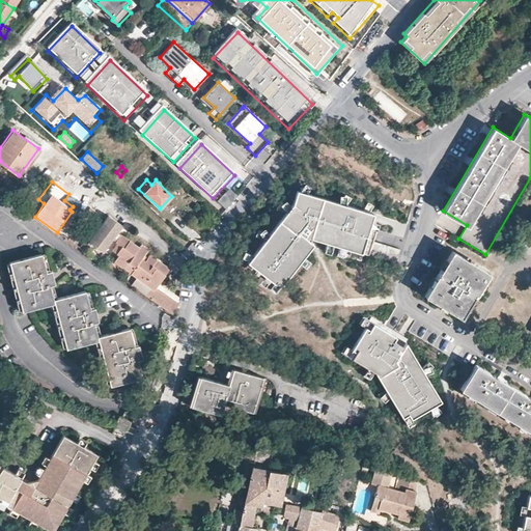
[(286,204),(243,259),(269,281),(273,275),(279,282),(308,247),(301,243),(307,233),(360,253),(368,226),(361,225),(363,211),(286,191),(286,204)]
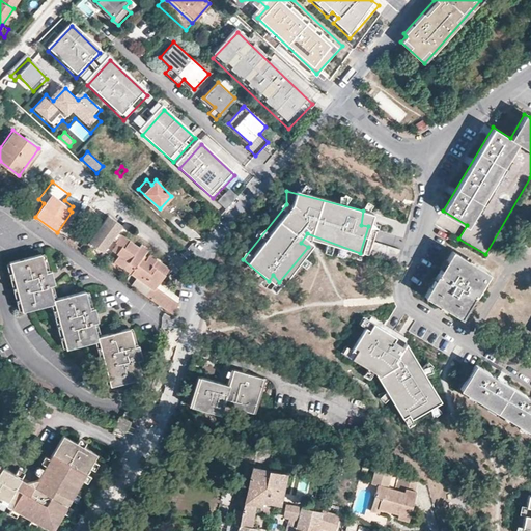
[(230,208),(234,195),(225,192),(221,205),(230,208)]
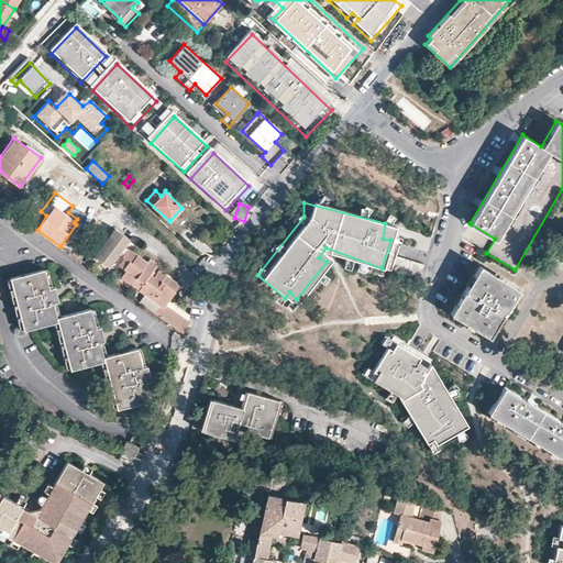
[(128,249),(124,245),(118,254),(122,256),(128,249)]
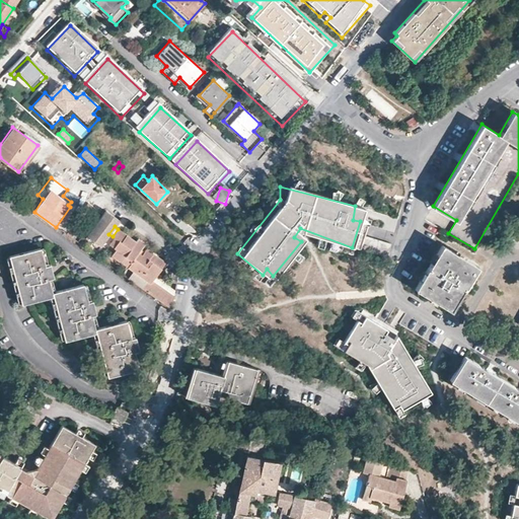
[(121,230),(119,228),(118,229),(113,236),(115,238),(121,230)]
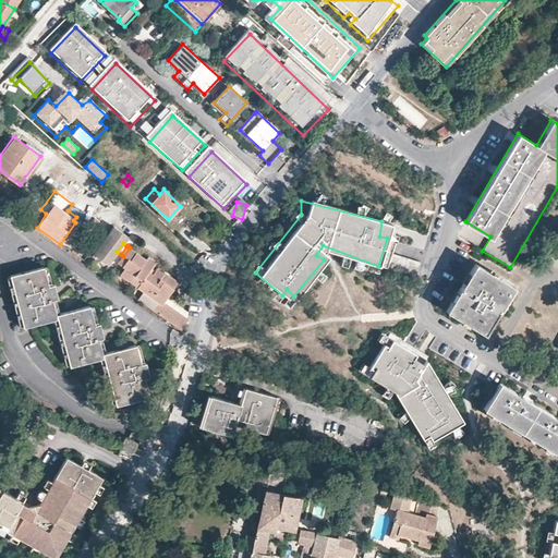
[(189,312),(167,296),(173,289),(162,282),(160,284),(158,282),(165,274),(157,268),(155,271),(153,275),(149,271),(152,269),(156,263),(148,257),(146,259),(130,247),(123,256),(128,259),(122,267),(124,268),(120,275),(145,292),(158,302),(152,310),(176,327),(183,332),(184,334),(189,312)]
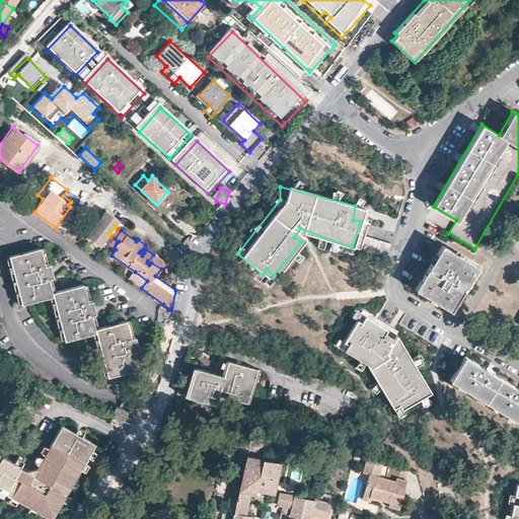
[(477,266),(442,244),(416,289),(452,310),(477,266)]
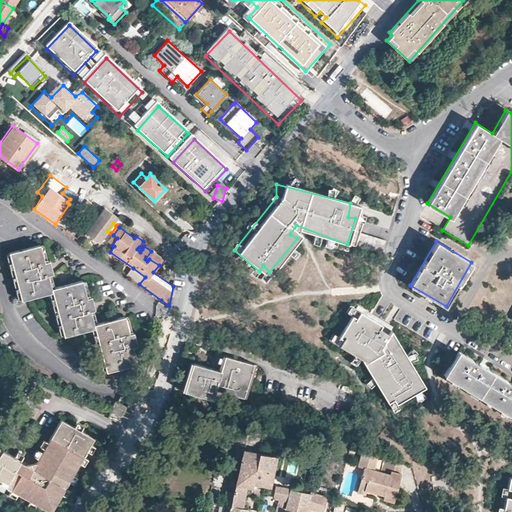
[(44,261),(40,244),(9,252),(21,300),(52,292),(64,336),(94,328),(106,372),(137,364),(133,347),(137,345),(134,333),(129,334),(125,316),(94,325),(90,311),(92,310),(88,297),(86,297),(82,280),(51,288),(47,274),(49,273),(46,260),(44,261)]
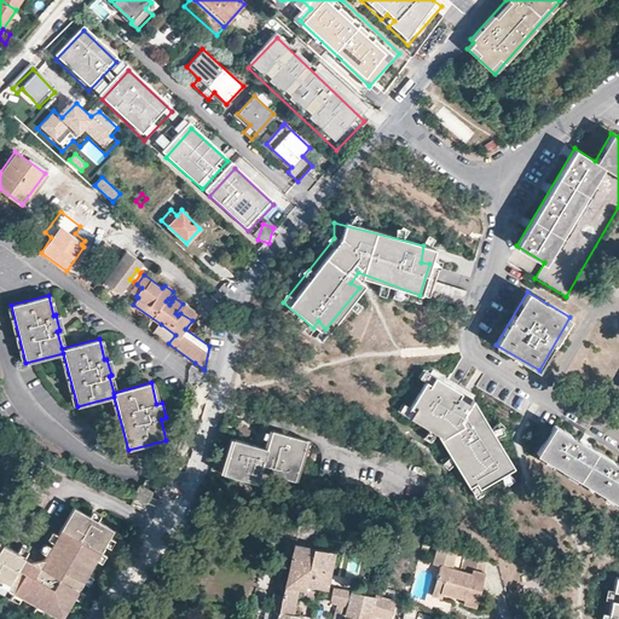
[(197,313),(183,304),(175,313),(178,316),(180,313),(192,320),(197,313)]
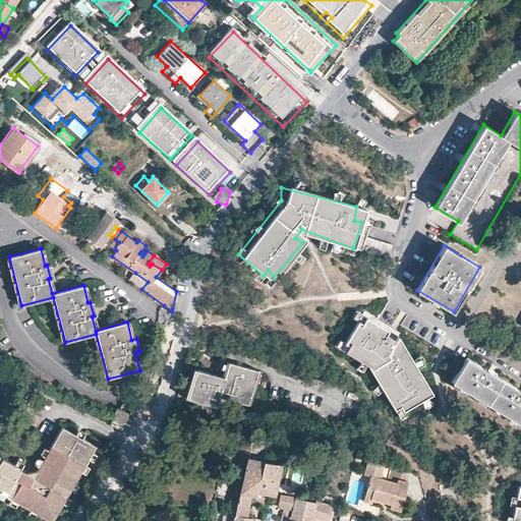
[(129,280),(141,289),(148,282),(135,273),(129,280)]
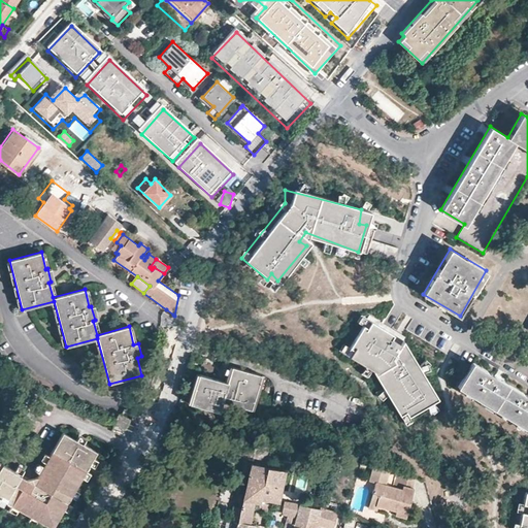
[(398,336),(371,321),(367,326),(359,322),(349,339),(357,343),(350,354),(372,365),(396,408),(404,403),(408,410),(430,395),(398,336)]
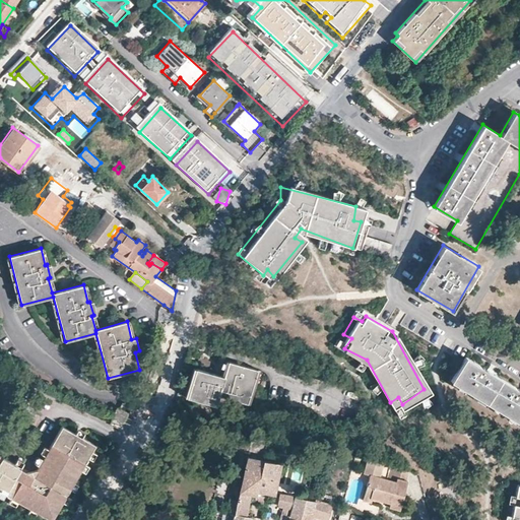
[(519,387),(491,370),(467,355),(451,381),(519,421),(519,387)]
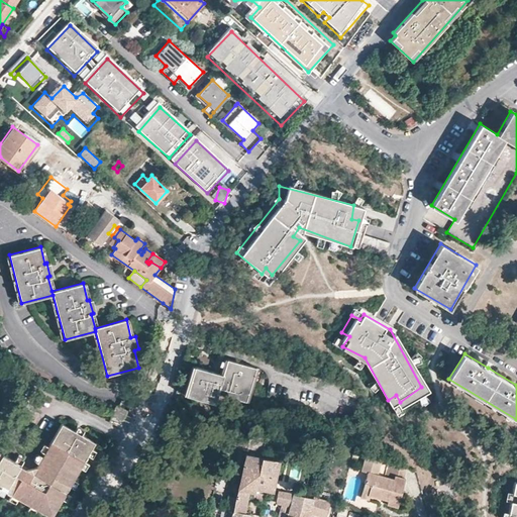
[(256,369),(228,360),(223,375),(195,368),(186,397),(215,405),(218,394),(246,402),(256,369)]
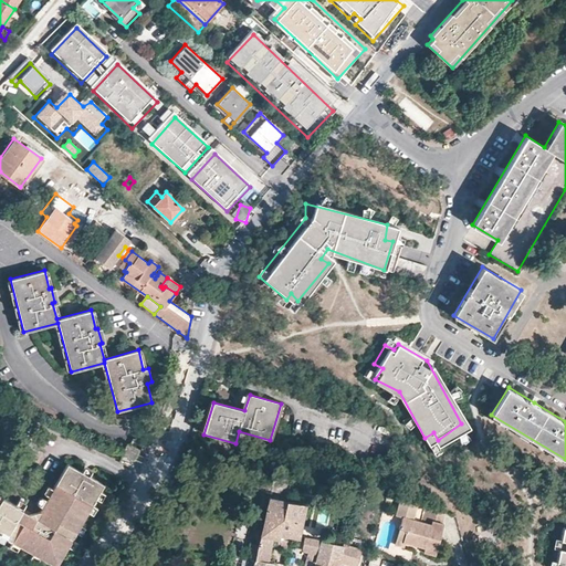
[(127,444),(122,454),(134,460),(137,451),(127,444)]
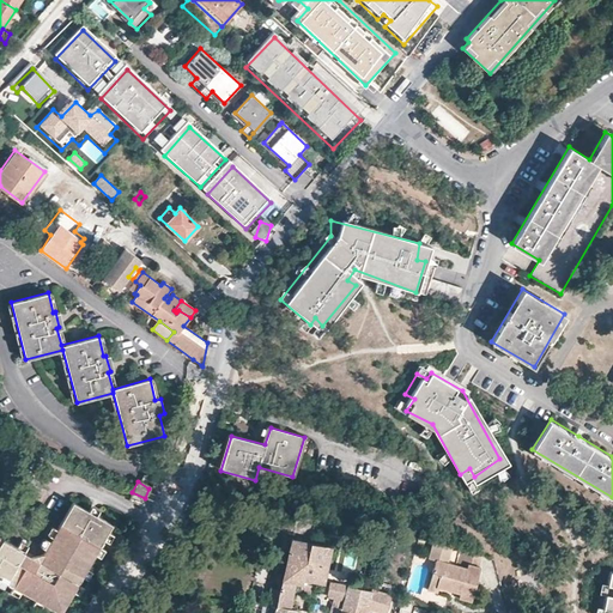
[(0,578),(59,612),(62,612),(113,525),(73,502),(43,554),(38,562),(30,557),(0,540),(0,578)]
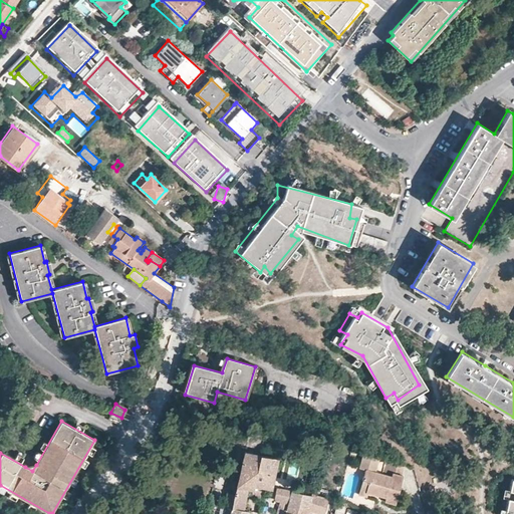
[(278,457),(245,451),(238,484),(248,486),(248,488),(249,488),(253,489),(263,490),(269,491),(270,487),(272,488),(273,482),(278,457)]
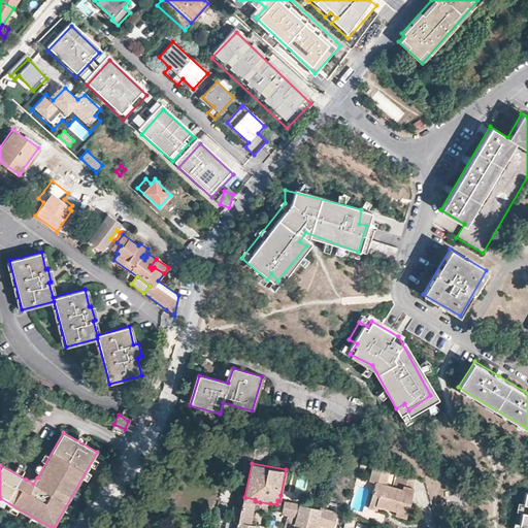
[(386,484),(389,470),(373,466),(370,481),(374,482),(372,493),(380,494),(376,505),(396,509),(395,515),(406,518),(414,487),(413,487),(415,479),(395,473),(392,486),(386,484)]
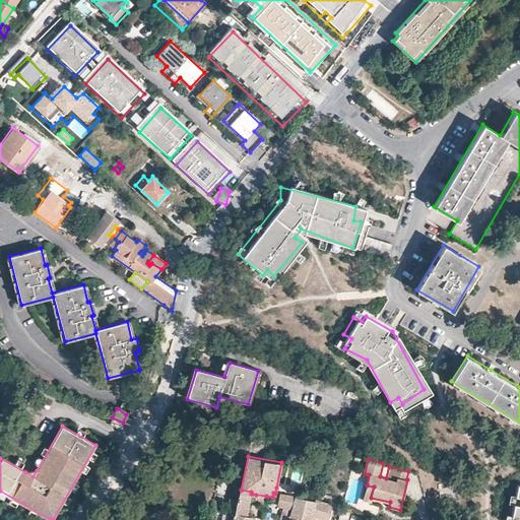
[(364,500),(389,507),(390,502),(371,498),(374,486),(367,485),(364,500)]
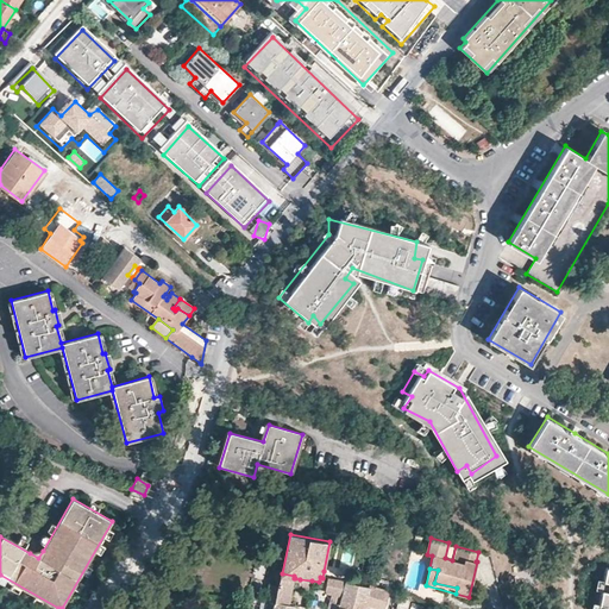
[(282,573),(281,575),(275,602),(289,602),(294,578),(294,576),(282,573)]
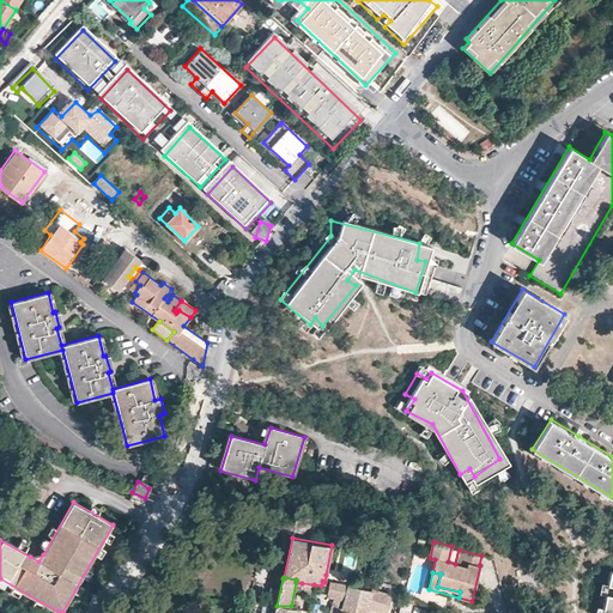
[(365,612),(366,608),(372,590),(362,588),(352,587),(331,582),(329,588),(328,592),(328,593),(328,594),(329,595),(331,596),(332,596),(335,596),(332,610),(341,612),(349,612),(365,612)]
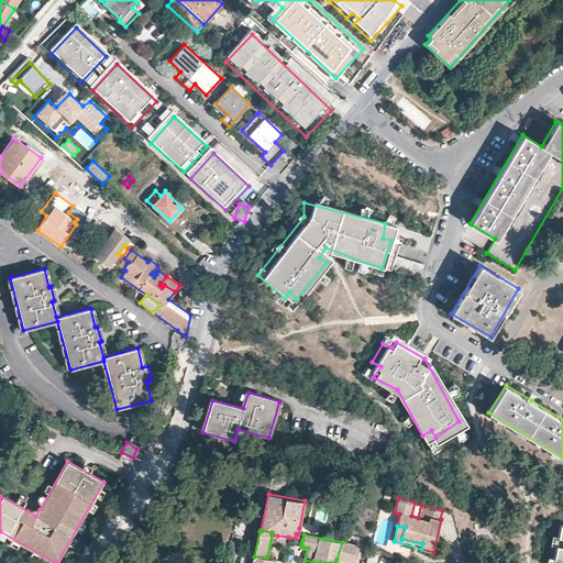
[(361,539),(344,534),(343,538),(342,542),(359,547),(361,539)]
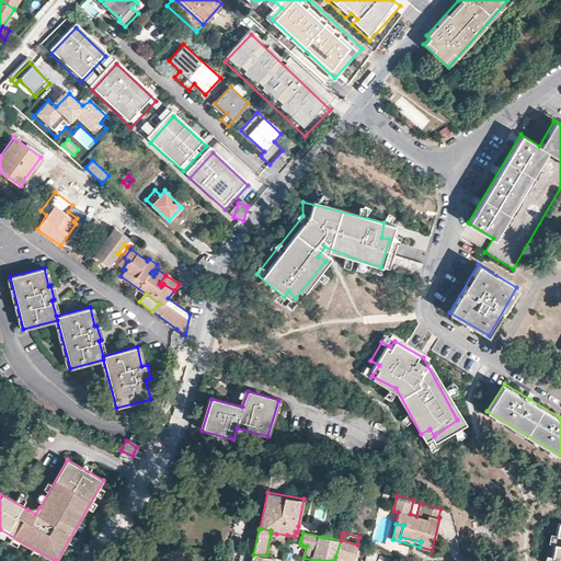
[(287,535),(276,534),(275,538),(278,539),(277,544),(285,545),(287,535)]
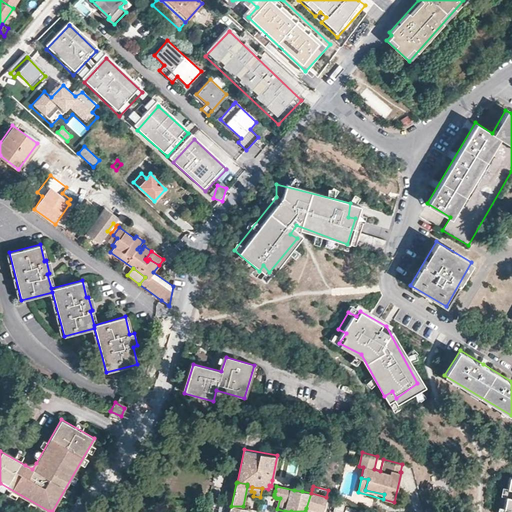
[(261,505),(270,507),(272,493),(263,492),(261,505)]
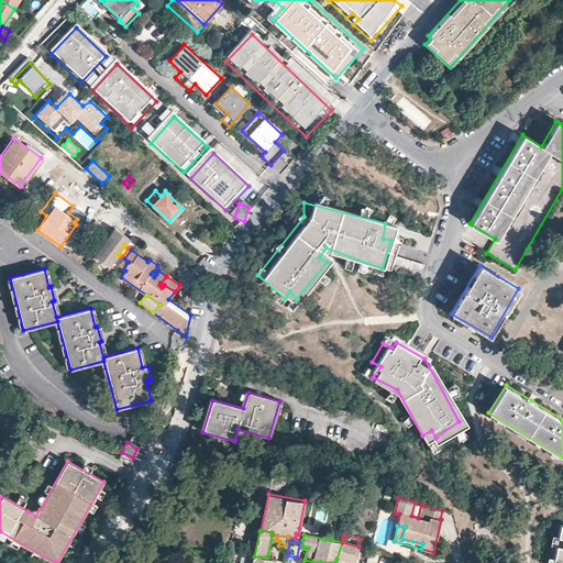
[(359,547),(342,542),(337,559),(354,562),(365,562),(370,549),(359,547)]
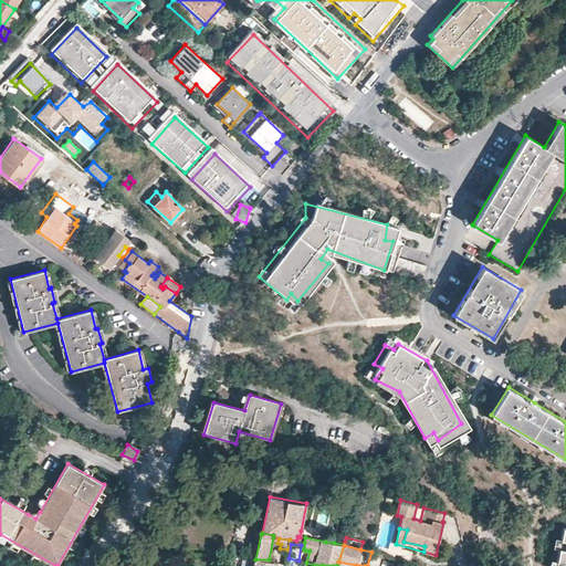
[(381,553),(371,551),(371,552),(367,565),(378,565),(383,554),(381,553)]
